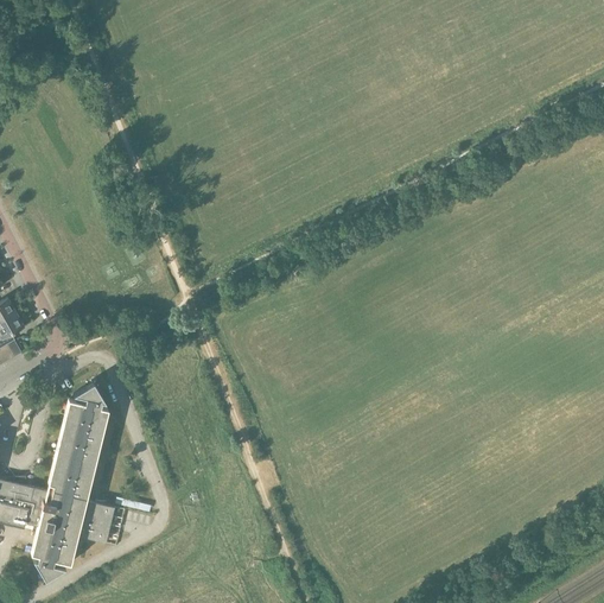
[(0,325),(19,316),(11,302),(0,306),(0,325)]
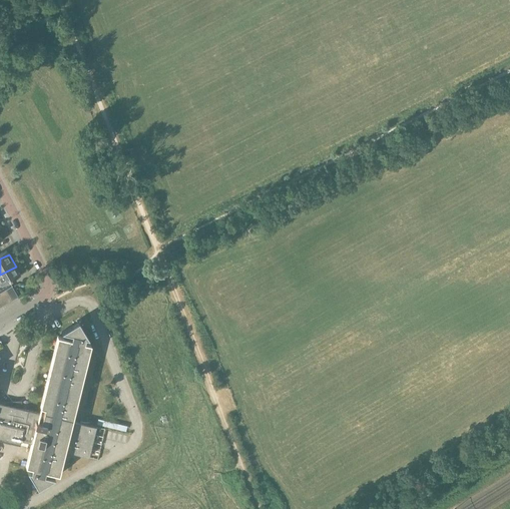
[(9,294),(14,291),(15,290),(12,285),(23,279),(16,267),(0,275),(0,298),(2,297),(4,296),(9,294)]
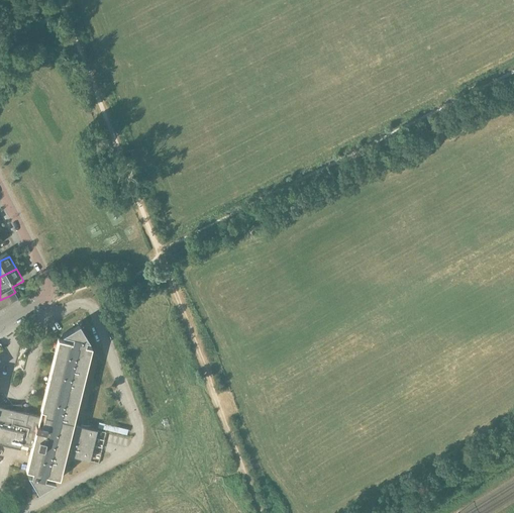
[(20,303),(14,293),(9,296),(15,306),(20,303)]
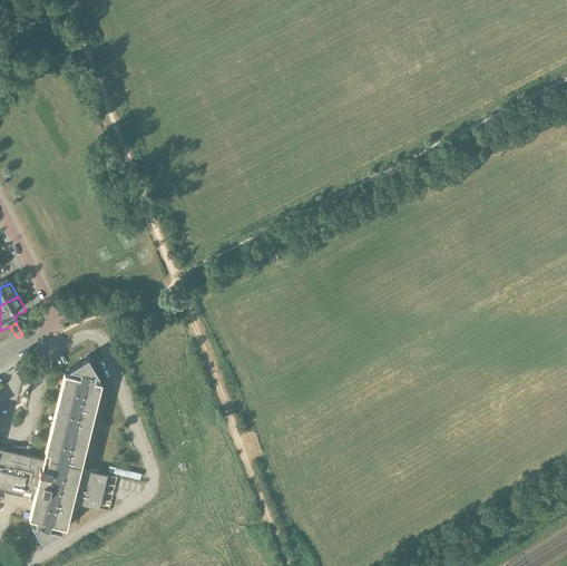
[(17,338),(10,327),(5,329),(11,341),(17,338)]
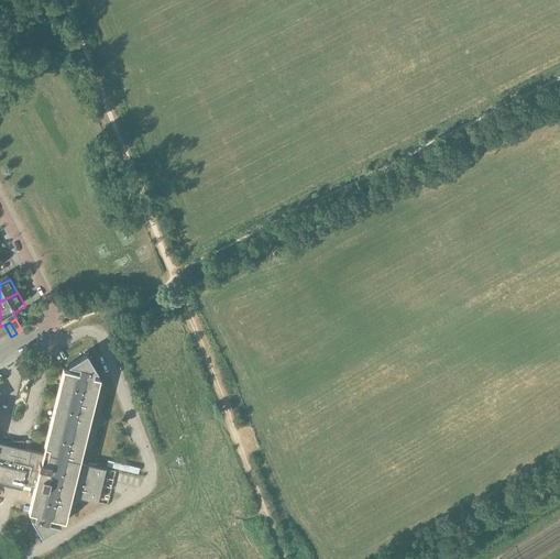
[(4,325),(2,326),(0,327),(0,329),(6,340),(11,337),(4,325)]
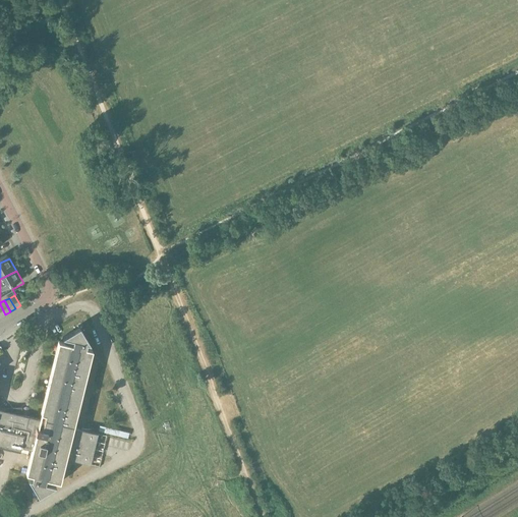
[(0,449),(14,453),(22,455),(23,451),(35,454),(30,477),(35,479),(34,483),(31,482),(41,500),(58,490),(48,486),(49,482),(62,485),(67,462),(93,468),(101,438),(75,432),(94,353),(89,352),(90,347),(93,348),(82,331),(65,341),(76,344),(75,348),(62,345),(44,417),(48,418),(46,424),(15,416),(15,413),(1,413),(0,412),(0,449)]
